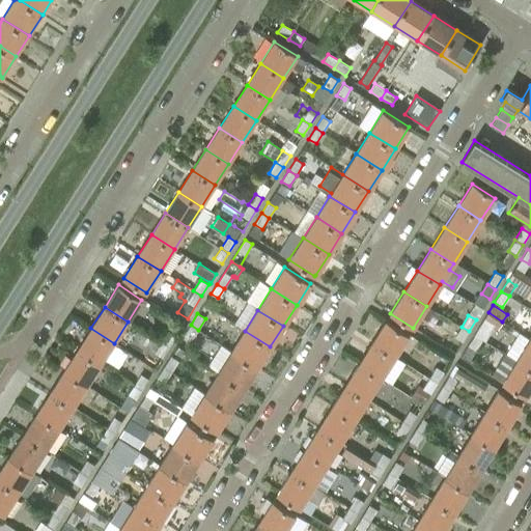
[(385,322),(371,343),(394,358),(408,335),(385,322)]
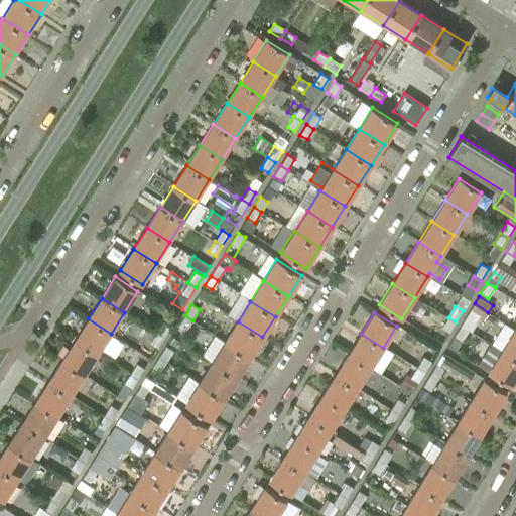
[(461,325),(469,330),(476,318),(468,314),(461,325)]
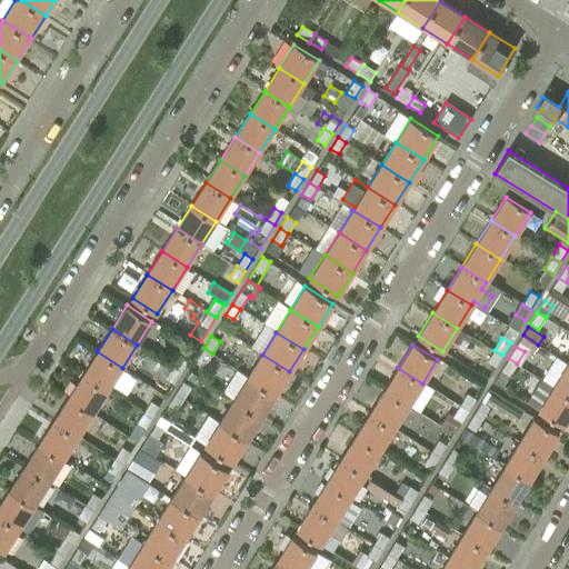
[(205,348),(197,359),(206,365),(212,353),(205,348)]
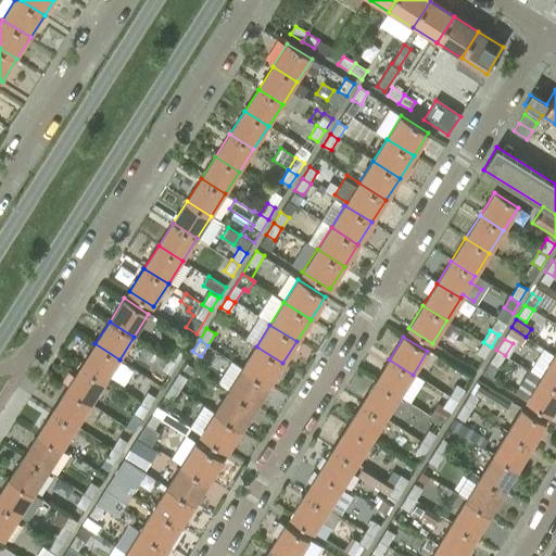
[(484,358),(491,346),(483,342),(476,353),(484,358)]
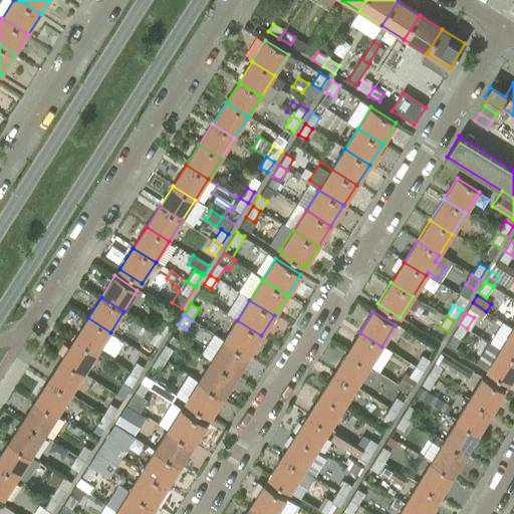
[(87,317),(74,338),(97,352),(110,332),(87,317)]
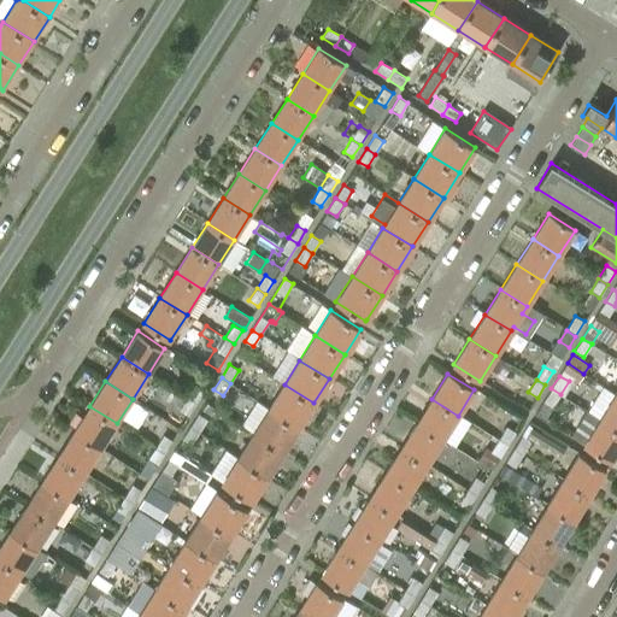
[(197,403),(204,391),(195,385),(188,397),(197,403)]
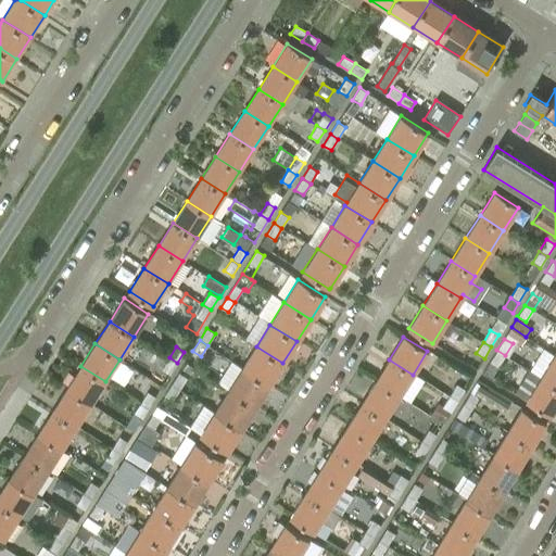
[(242,368),(269,386),(282,363),(256,346),(242,368)]
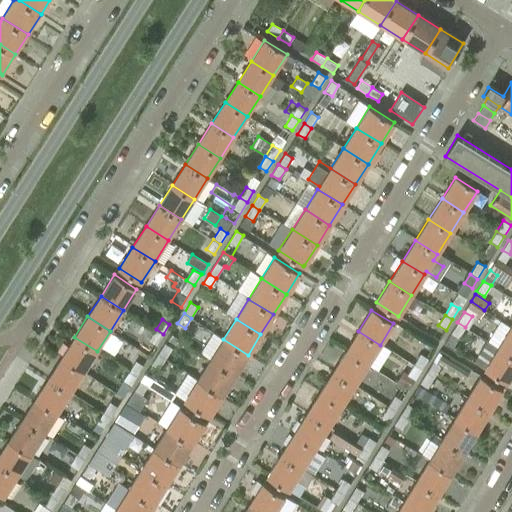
[(457,322),(451,333),(458,338),(465,327),(457,322)]
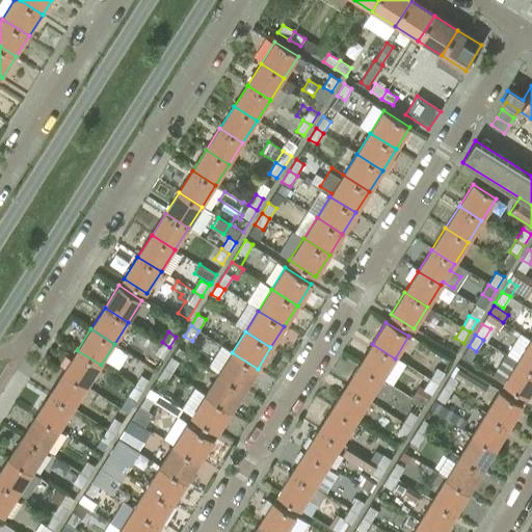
[(531,370),(531,340),(530,340),(516,361),(531,370)]
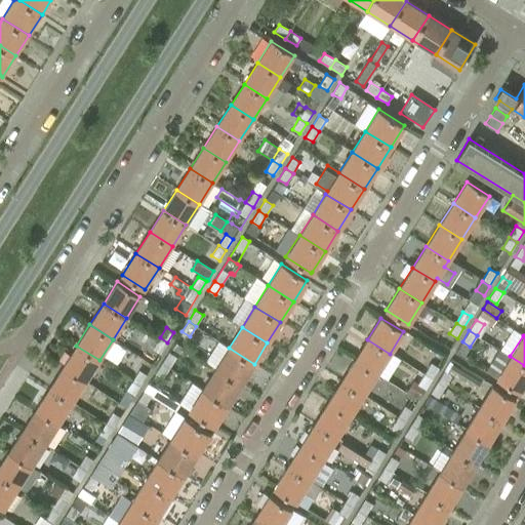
[(160,354),(167,342),(160,337),(153,349),(160,354)]
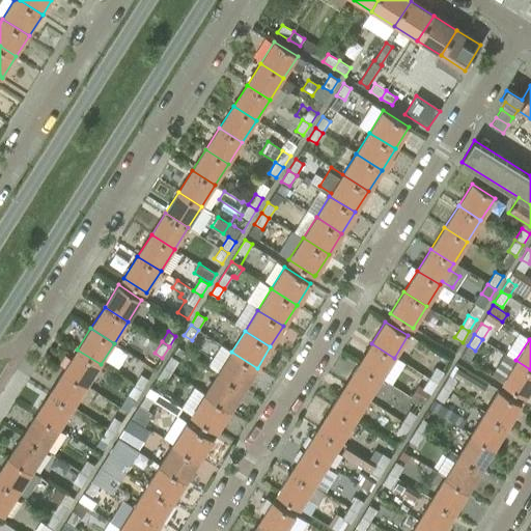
[(371,343),(358,365),(381,380),(394,358),(371,343)]
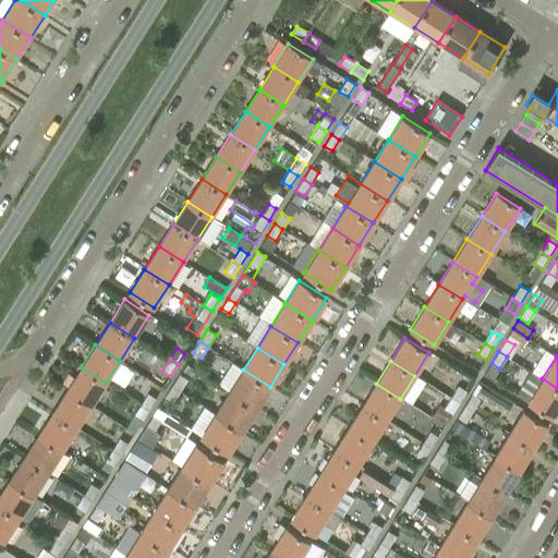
[(67,390),(91,405),(106,383),(81,367),(67,390)]
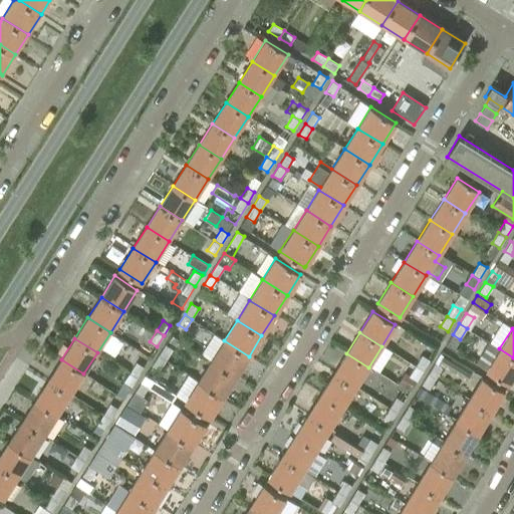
[(211,360),(236,376),(249,356),(224,340),(211,360)]
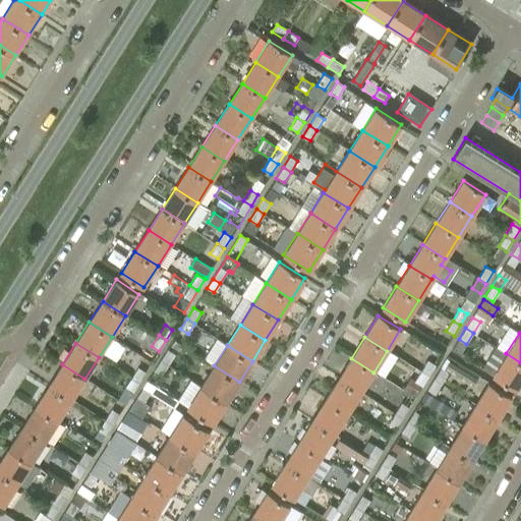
[(161,360),(168,365),(175,354),(167,349),(161,360)]
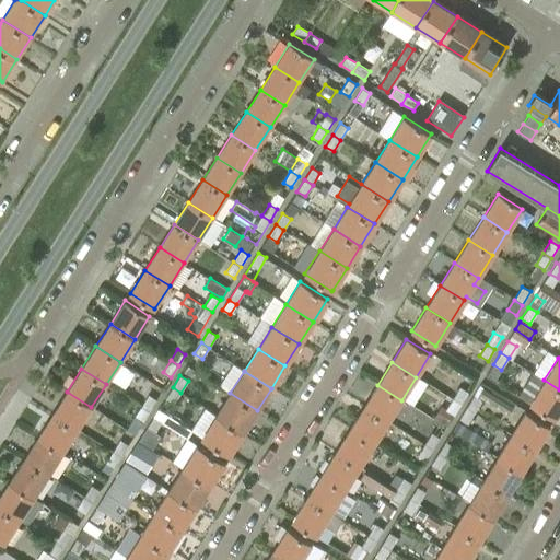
[(553,419),(559,408),(559,389),(544,380),(529,404),(553,419)]
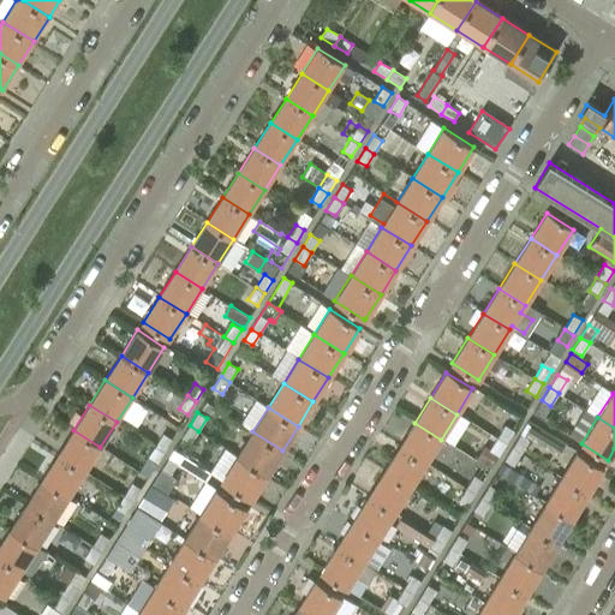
[(415,423),(399,448),(425,464),(441,440),(415,423)]
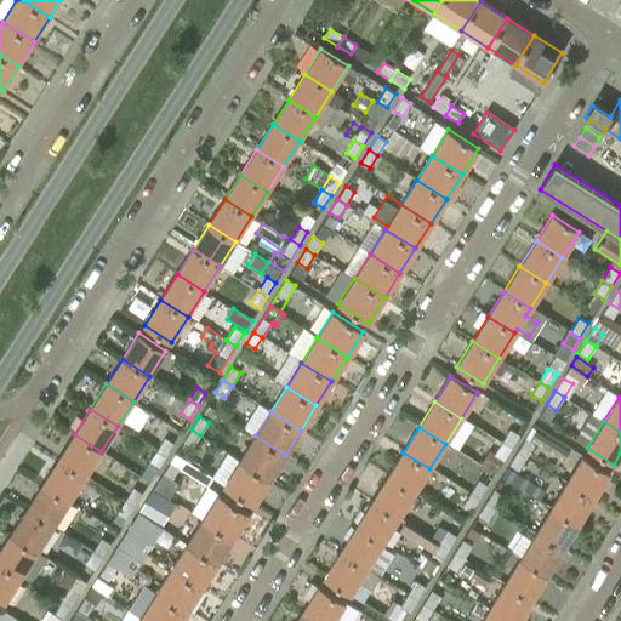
[(192,429),(183,442),(193,448),(200,436),(192,429)]
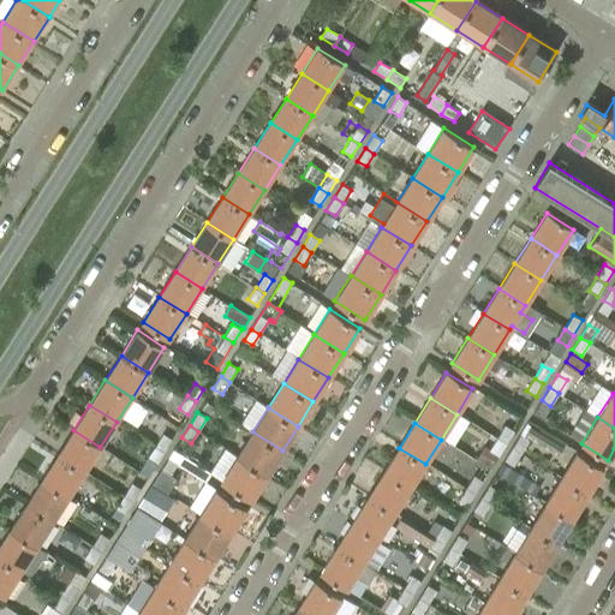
[(505,446),(514,430),(505,425),(496,440),(505,446)]
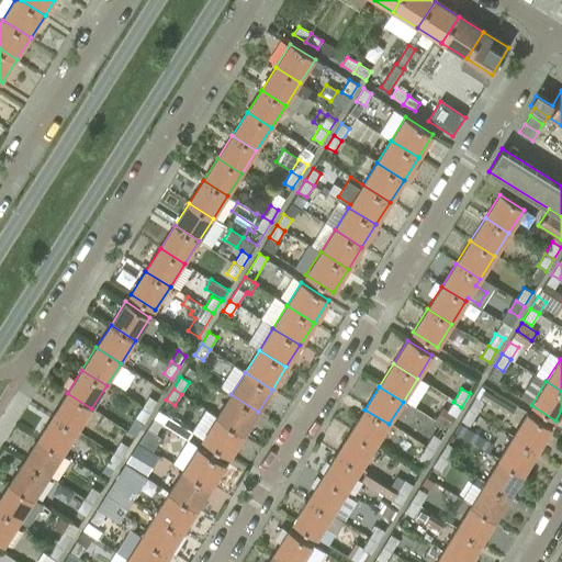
[(515,407),(484,389),(479,397),(509,416),(515,407)]
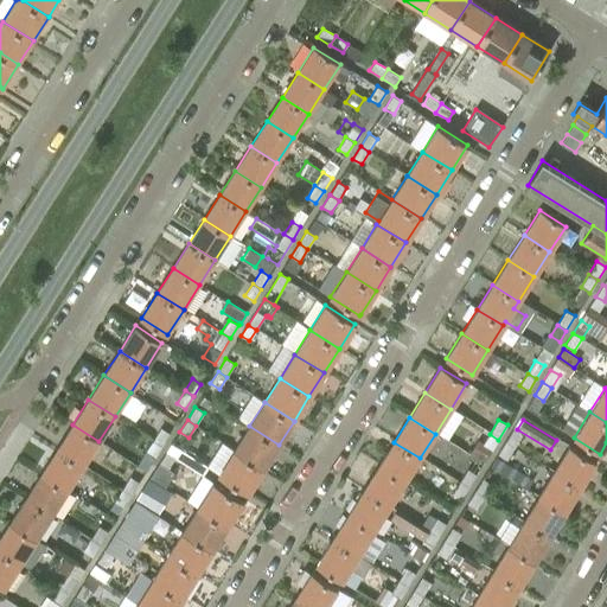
[(72,425),(57,448),(83,466),(98,441),(72,425)]
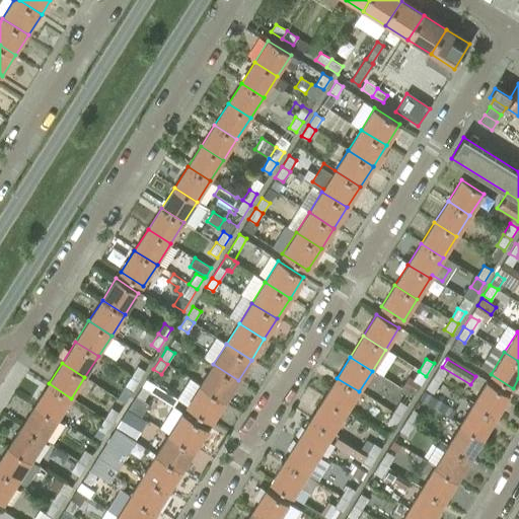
[(200,385),(225,400),(238,380),(213,364),(200,385)]
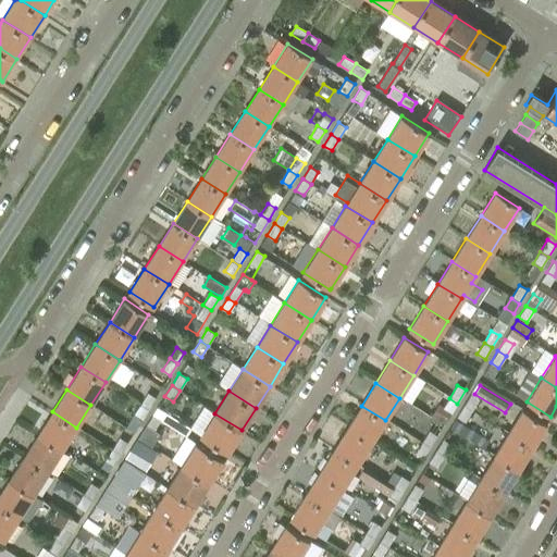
[(149,409),(156,397),(148,393),(140,404),(149,409)]
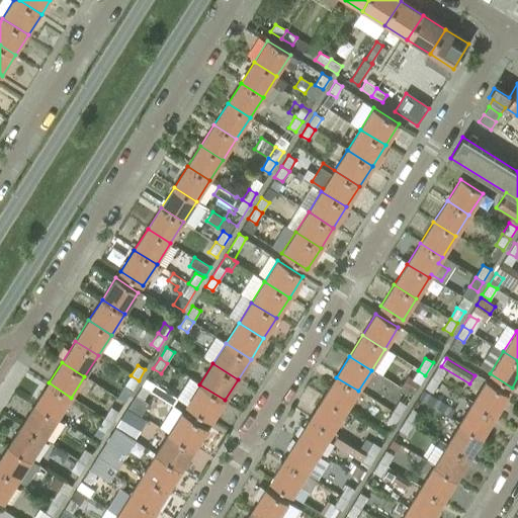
[(431,376),(439,381),(446,370),(438,366),(431,376)]
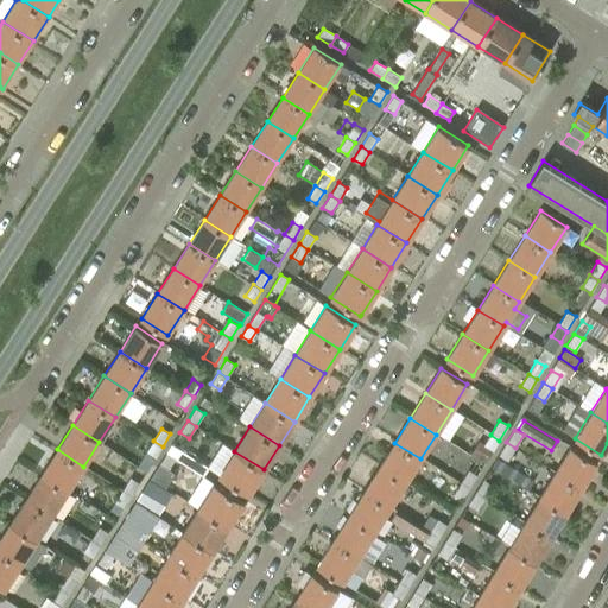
[(485,462),(499,441),(491,435),(485,444),(479,441),(470,453),(485,462)]
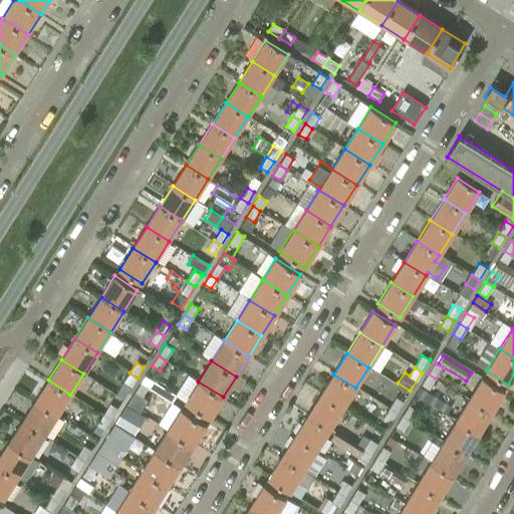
[(131,389),(138,377),(130,372),(123,383),(131,389)]
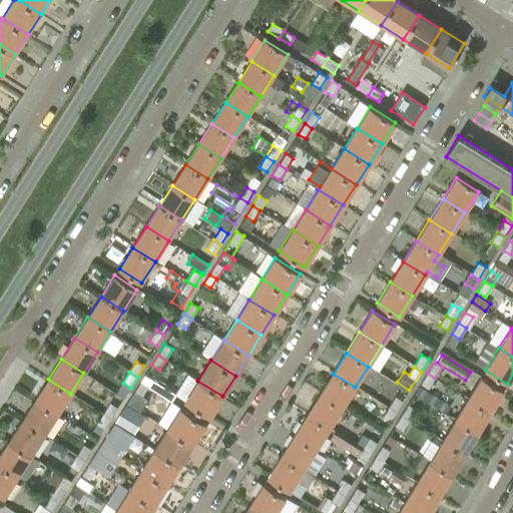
[(427,373),(421,384),(428,389),(435,378),(427,373)]
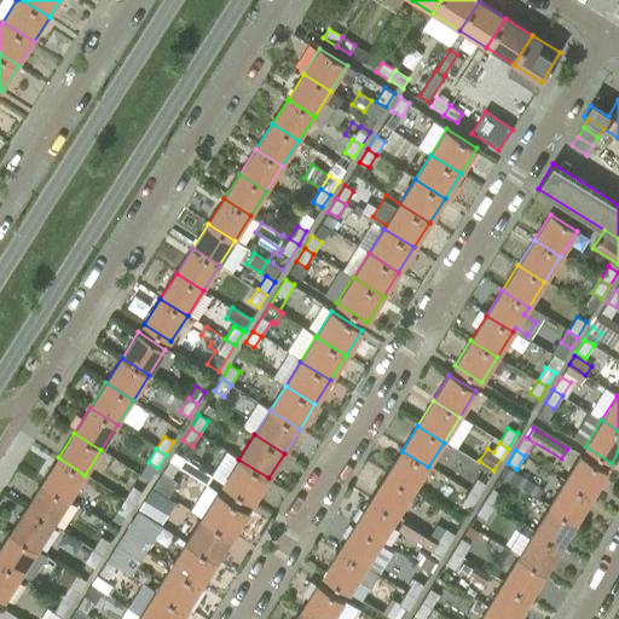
[(401,451),(386,475),(412,492),(428,467),(401,451)]
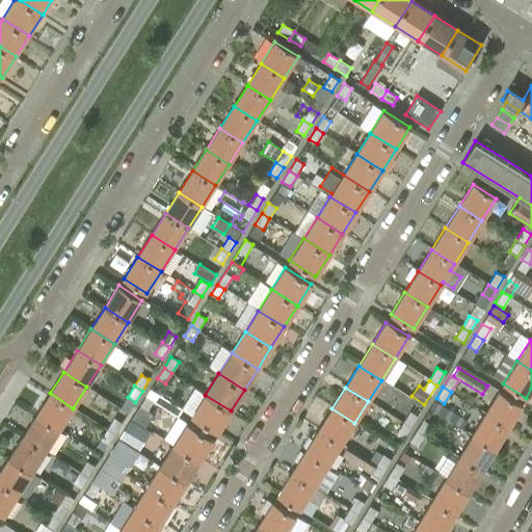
[(158,395),(150,390),(147,396),(145,396),(131,419),(144,427),(153,414),(148,410),(158,395)]
